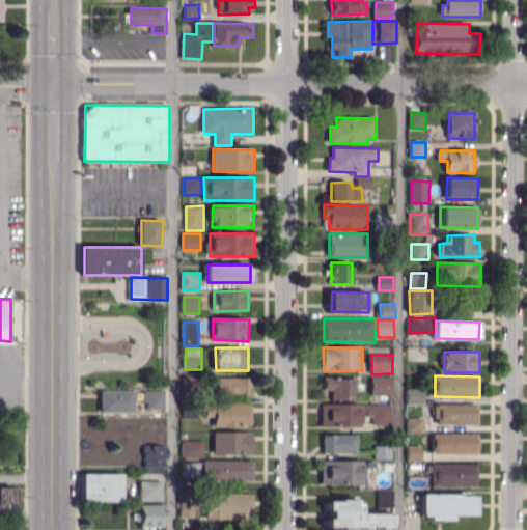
[(198,377),(185,377),(185,392),(198,393),(198,377)]
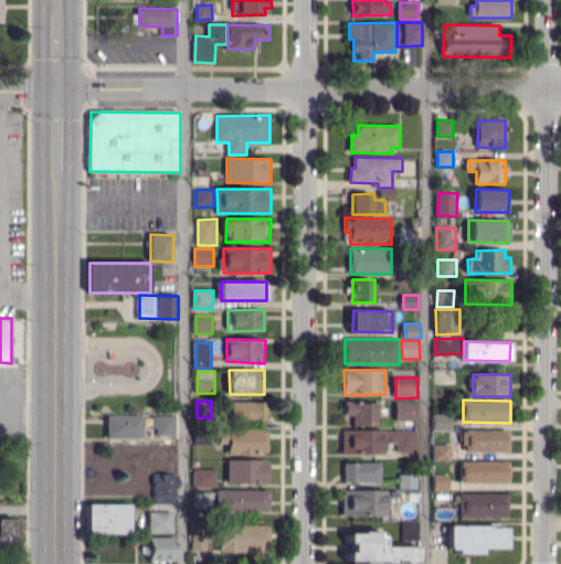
[(417,402),(397,401),(395,421),(417,422),(417,402)]
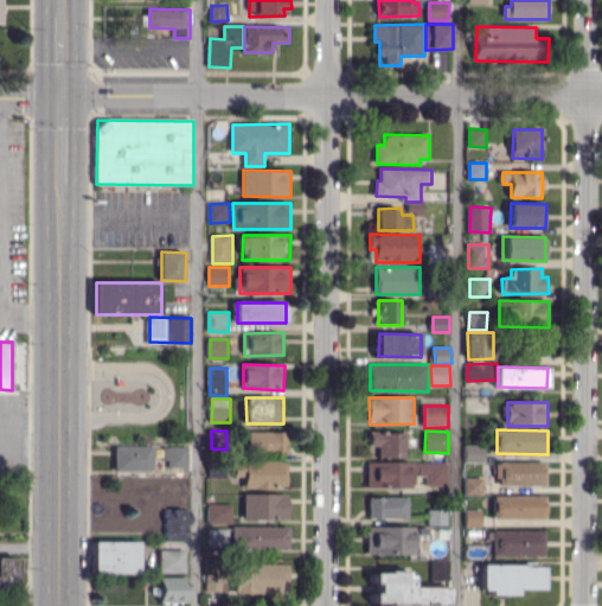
[(288,432),(250,433),(250,453),(288,452),(288,432)]
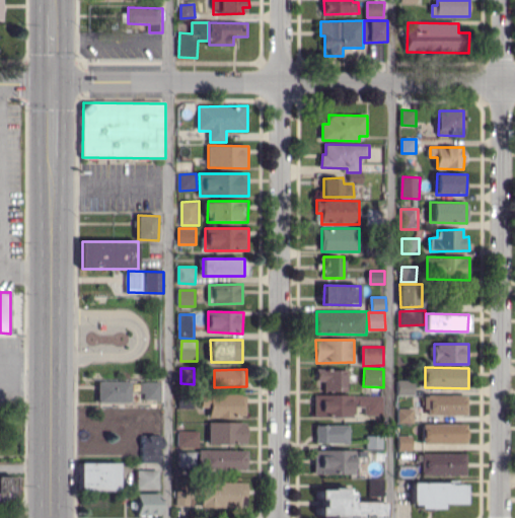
[(324,391),(347,391),(347,370),(317,370),(317,381),(324,381),(324,391)]
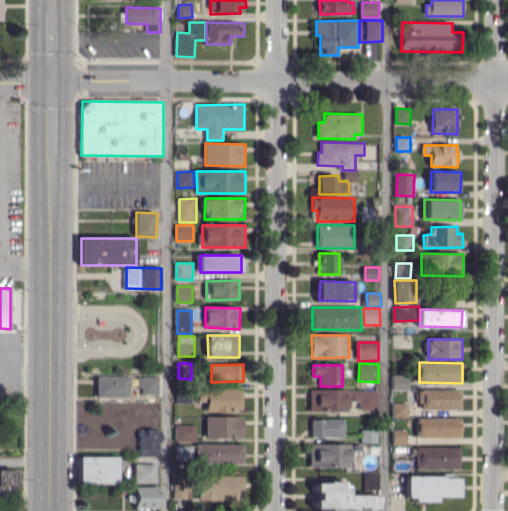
[(393,390),(410,390),(410,376),(394,375),(393,390)]
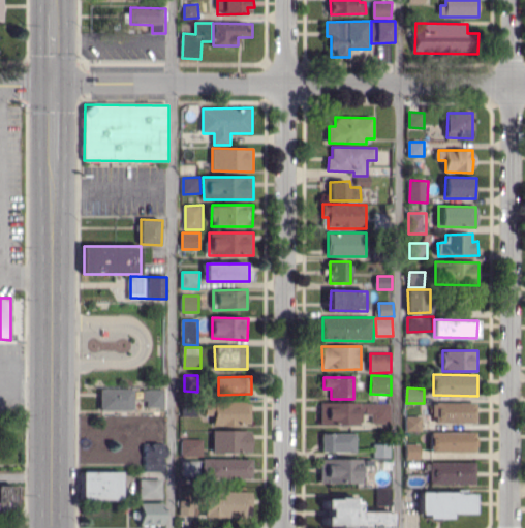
[(102,389),(101,410),(134,411),(134,390),(102,389)]
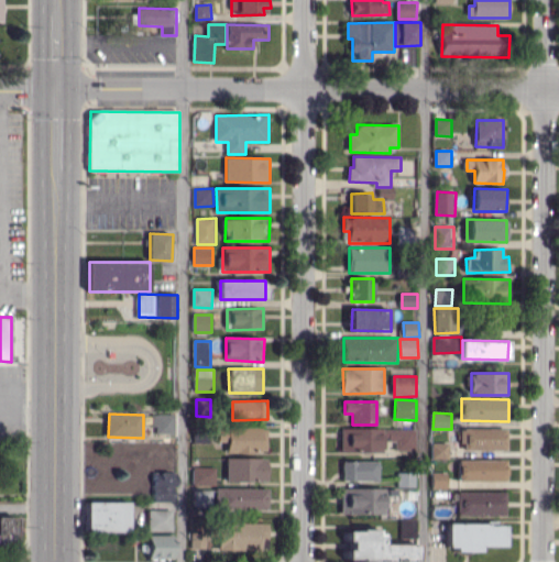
[(159,426),(159,433),(176,434),(176,416),(155,415),(155,426),(159,426)]
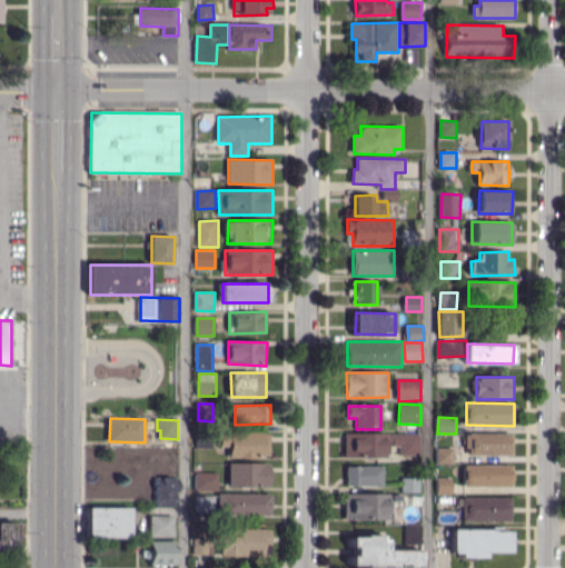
[(271,432),(220,434),(220,447),(230,447),(230,458),(271,457),(271,432)]
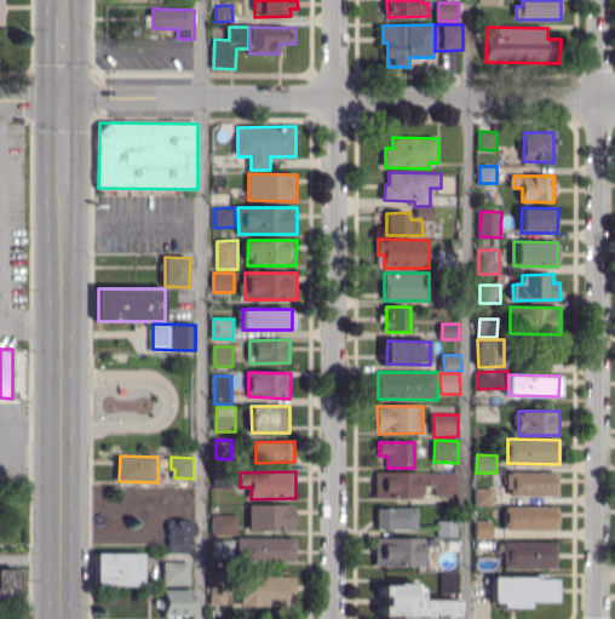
[(377,498),(425,499),(425,487),(437,487),(437,497),(459,497),(459,473),(378,473),(377,498)]
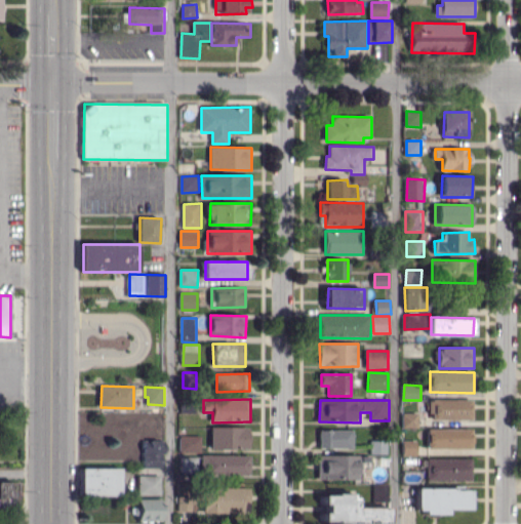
[(432,400),(432,420),(473,420),(473,400),(432,400)]
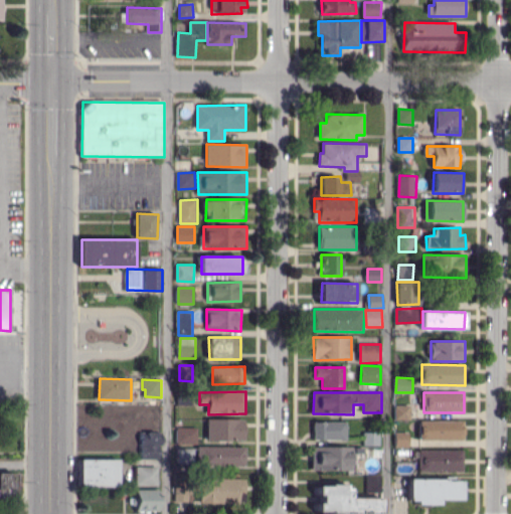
[(411,419),(411,406),(396,406),(396,419),(411,419)]
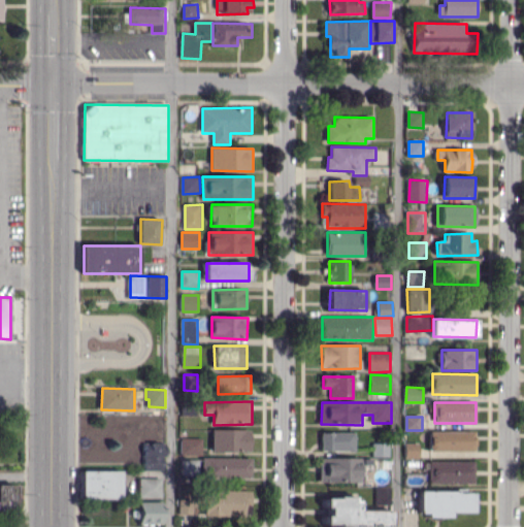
[(214,452),(252,452),(252,430),(214,429),(214,452)]
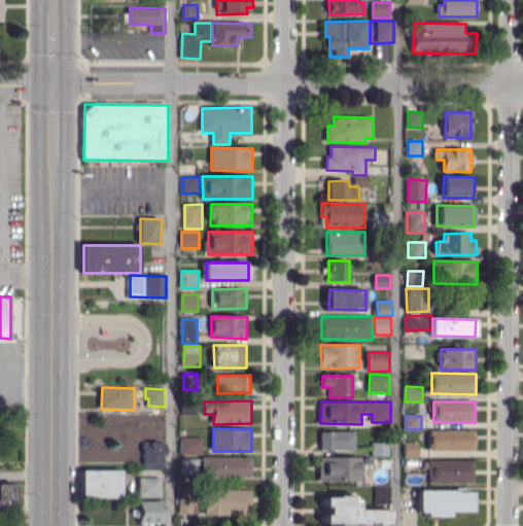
[(475,430),(430,431),(431,451),(475,451),(475,430)]
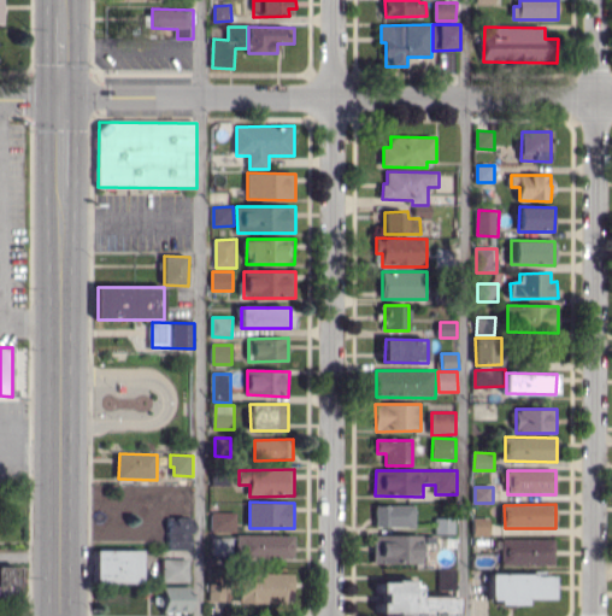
[(416,506),(377,506),(377,528),(416,528),(416,506)]
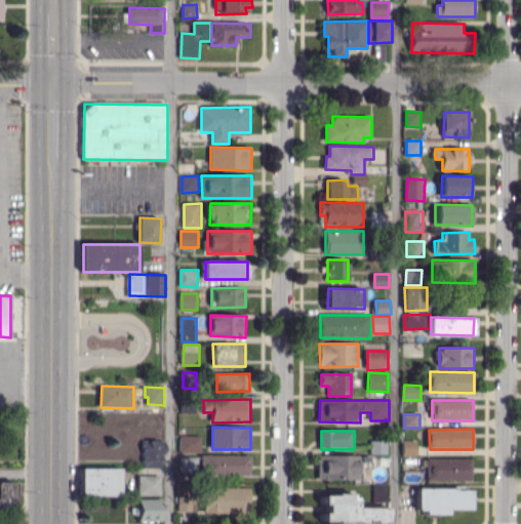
[(202,436),(182,436),(182,453),(202,453),(202,436)]
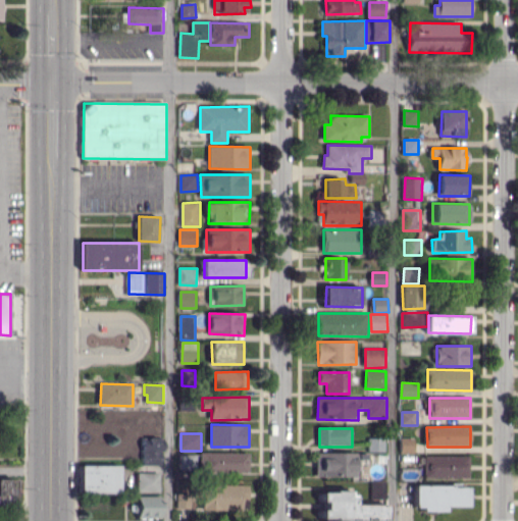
[(144,465),(164,465),(164,438),(145,438),(144,465)]
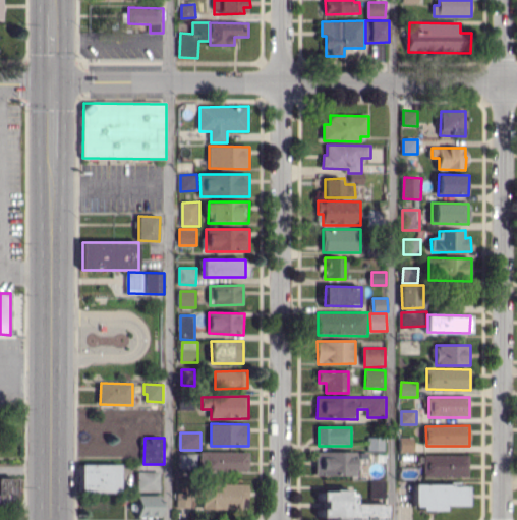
[(369,451),(385,451),(385,438),(369,438),(369,451)]
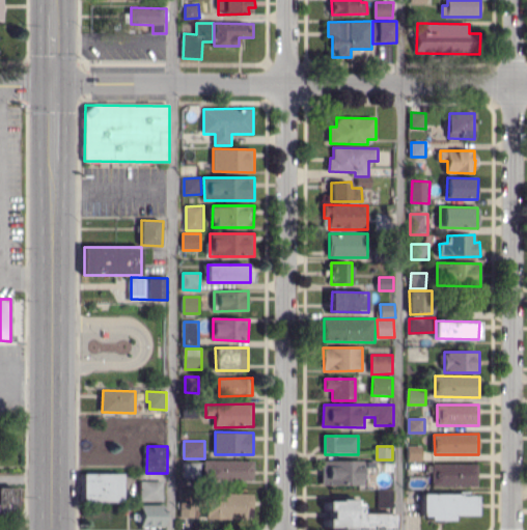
[(409,461),(423,461),(423,446),(409,446),(409,461)]
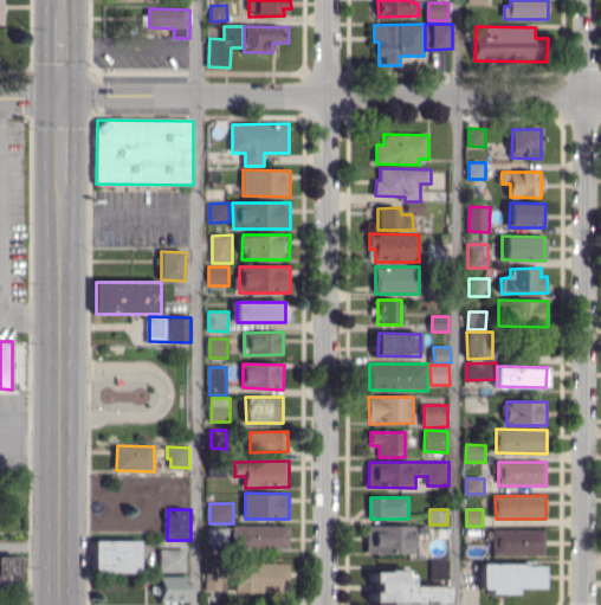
[(290,526),(233,526),(233,549),(290,549),(290,526)]
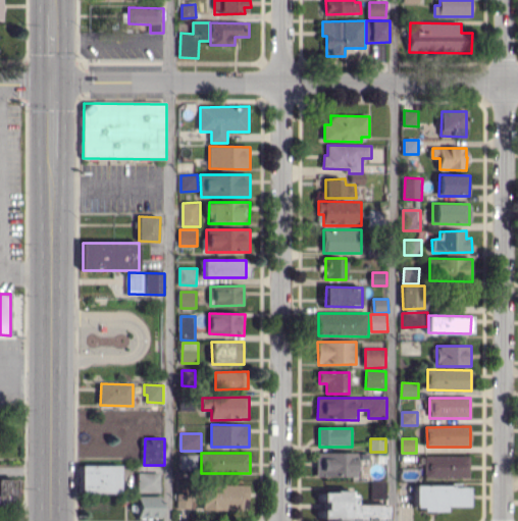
[(359,476),(359,453),(317,454),(317,477),(359,476)]
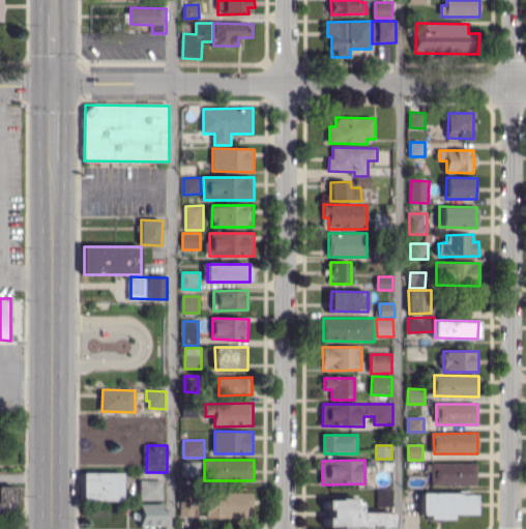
[(202,462),(184,461),(183,479),(201,479),(202,462)]
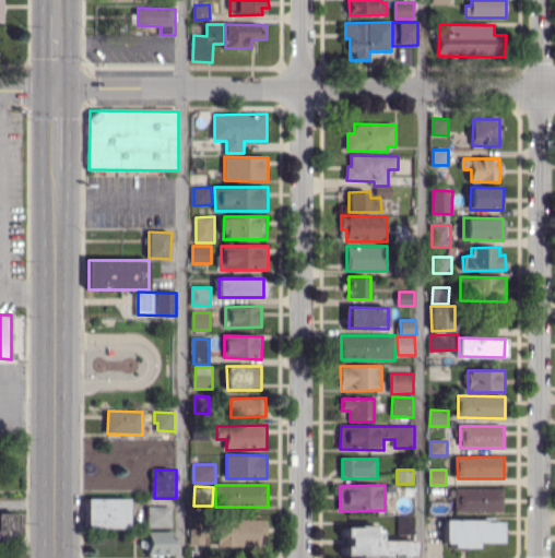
[(504,489),(456,488),(456,512),(504,512),(504,489)]
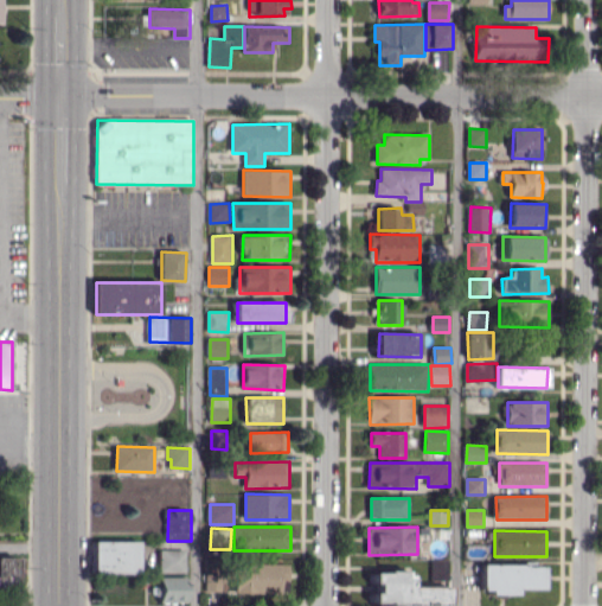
[(95,574),(141,574),(141,542),(95,542),(95,574)]
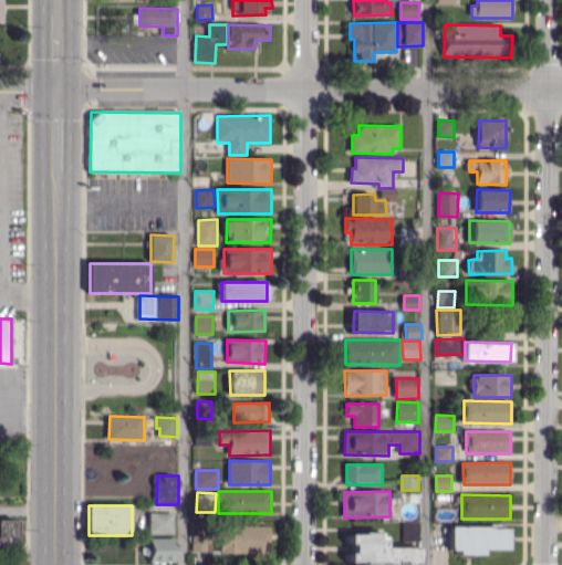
[(151,513),(151,534),(175,534),(175,513),(151,513)]
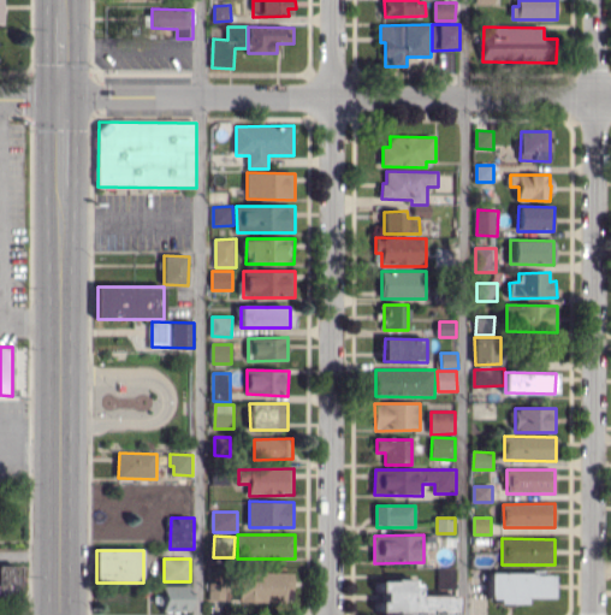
[(0,601),(18,602),(18,566),(0,566),(0,601)]
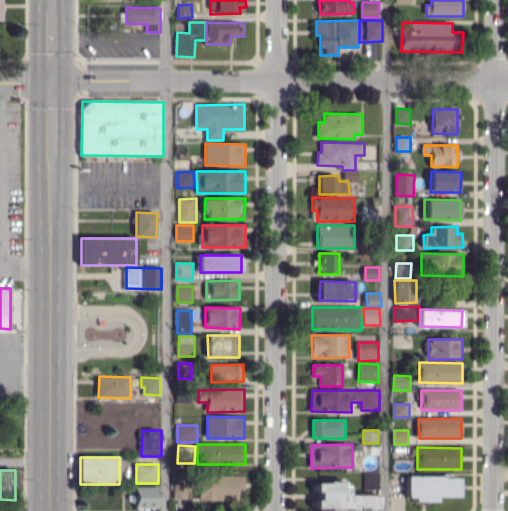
[(380,490),(380,472),(366,472),(366,489),(380,490)]
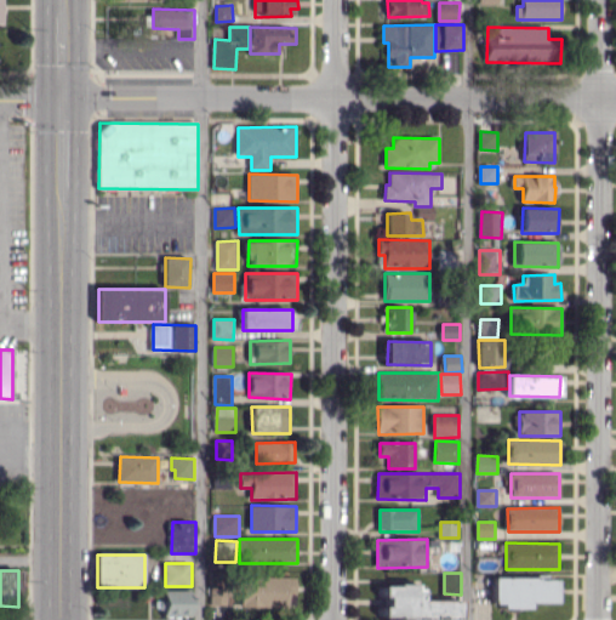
[(297,596),(296,576),(234,578),(235,608),(290,607),(290,596),(297,596)]
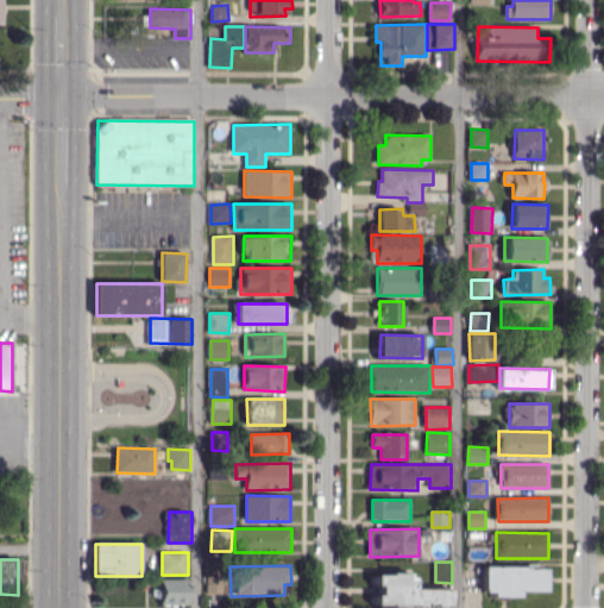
[(485,566),(484,595),(521,596),(521,591),(547,591),(547,568),(485,566)]
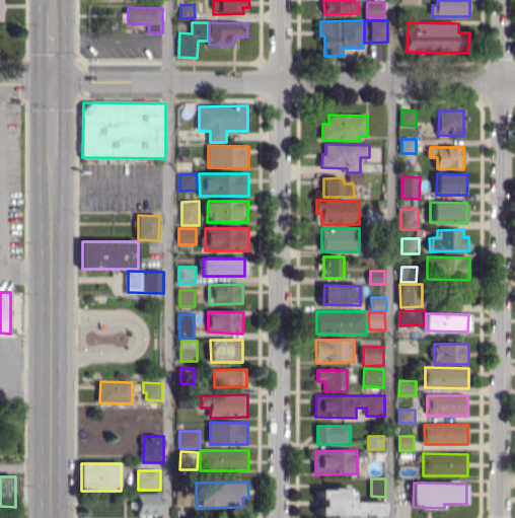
[(385,502),(355,502),(355,490),(321,490),(321,516),(385,516),(385,502)]
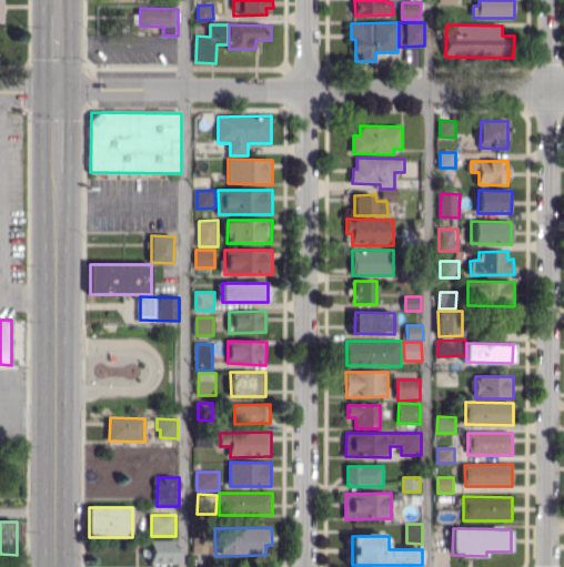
[(177,540),(151,540),(151,564),(177,564),(177,540)]
